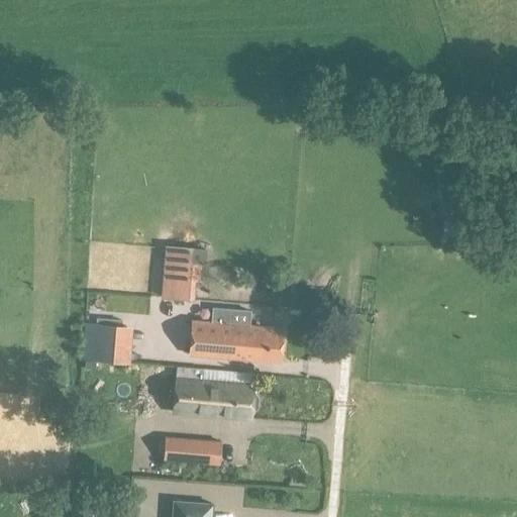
[(96,295),(137,296),(138,241),(98,240),(96,295)]
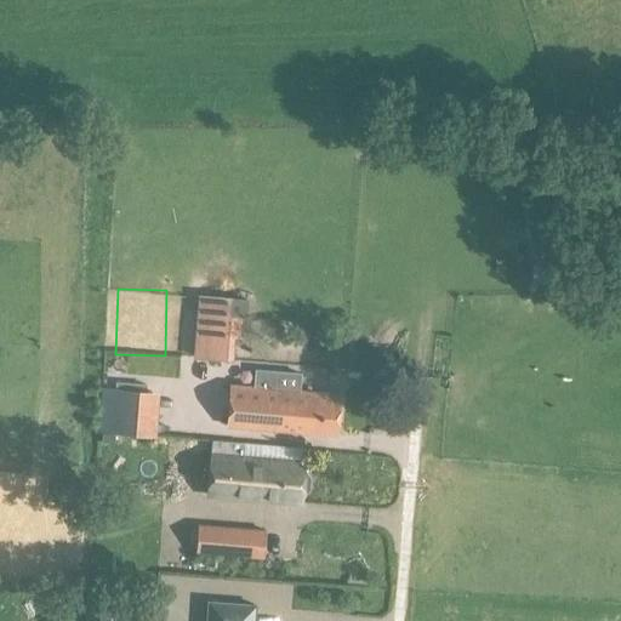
[(199,294),(195,330),(193,358),(226,360),(229,315),(231,297),(199,294)]
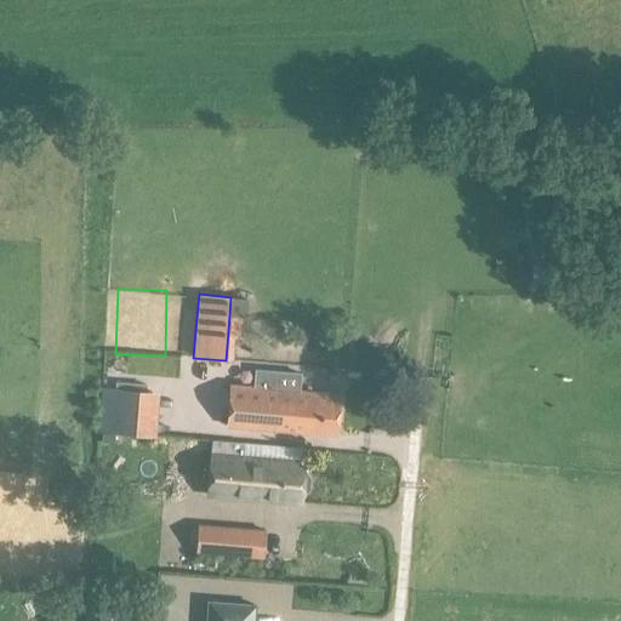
[(336,432),(340,393),(231,386),(228,425),(336,432)]
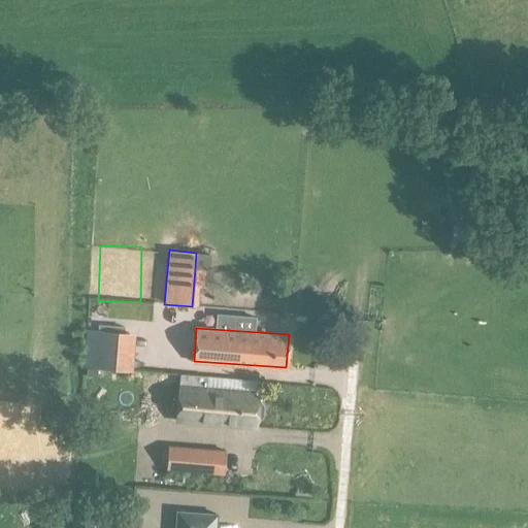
[(92,405),(139,407),(142,340),(100,338),(100,331),(69,329),(67,376),(94,377),(92,405)]
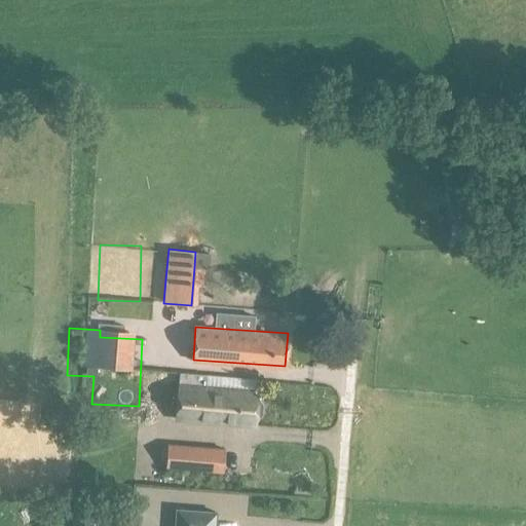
[(261,402),(256,401),(257,391),(179,384),(177,418),(254,424),(255,415),(260,415),(262,413),(263,404),(261,402)]
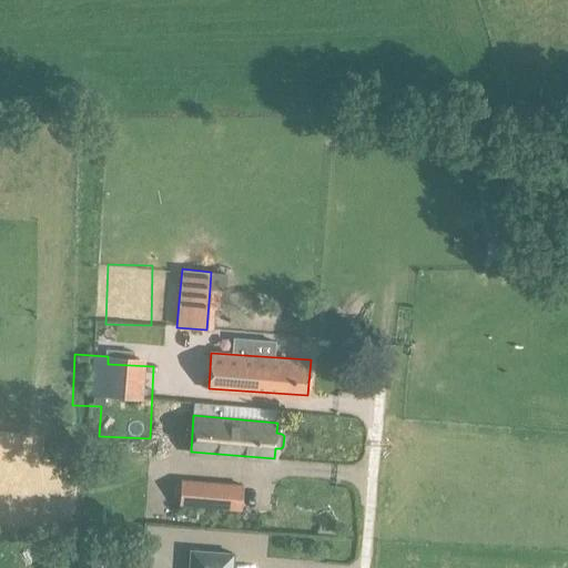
[(219,510),(221,484),(181,482),(179,508),(219,510)]
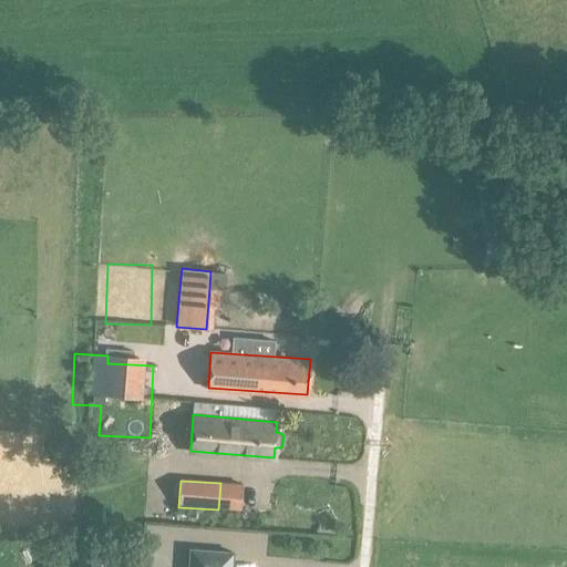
[(214,533),(230,534),(232,518),(215,517),(214,533)]
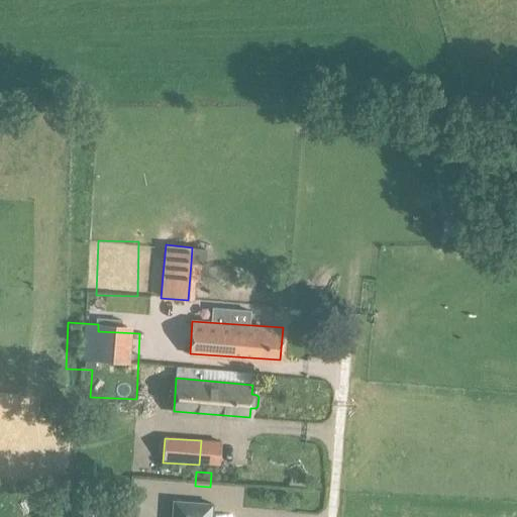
[(211,516),(212,504),(174,501),(172,516),(211,516)]
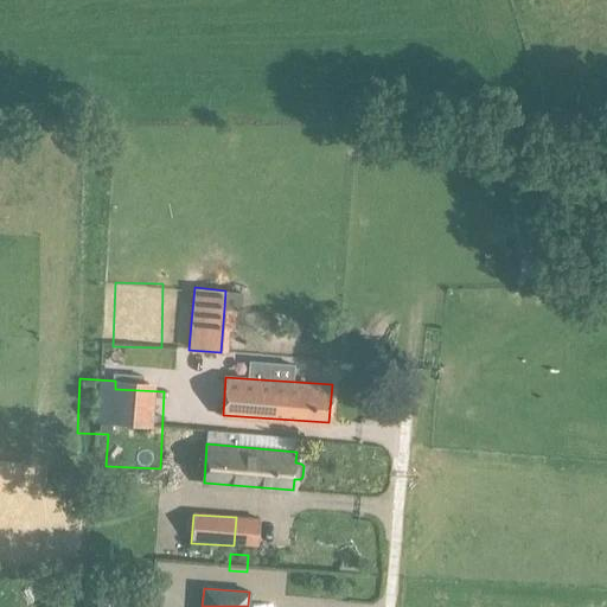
[(84,606),(85,592),(56,592),(55,606),(84,606)]
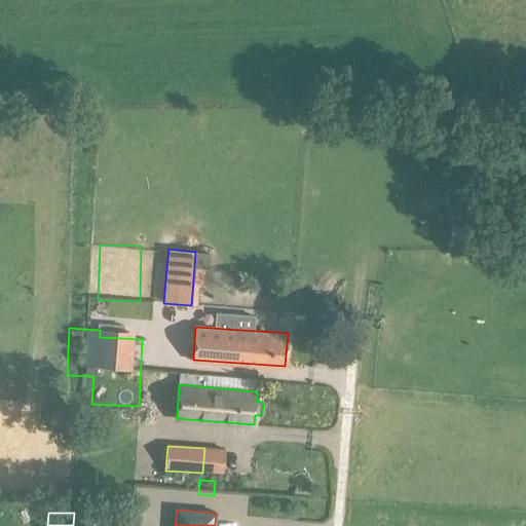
[(85,514),(83,525),(125,525),(126,517),(85,514)]
